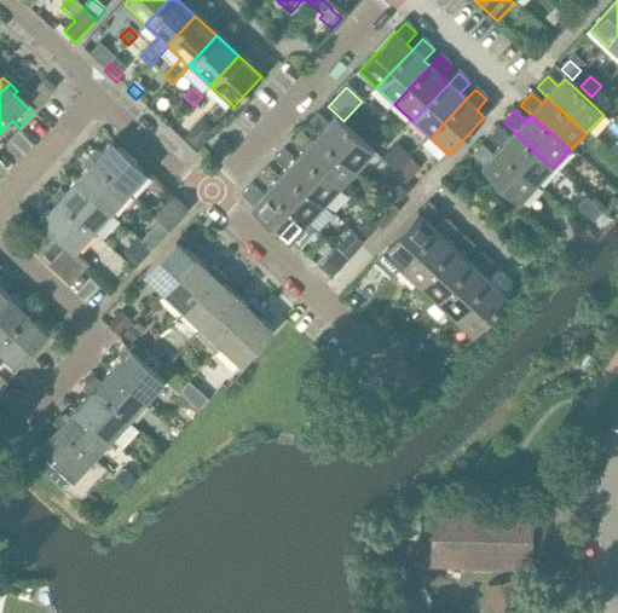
[(317,138),(356,173),(374,154),(335,119),(328,126),(317,116),(307,127),(318,137),(317,138)]
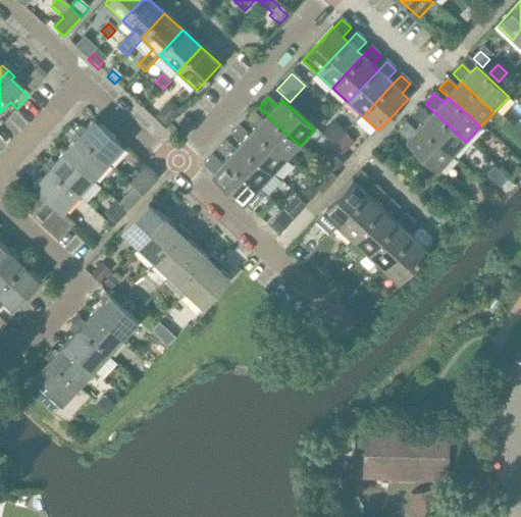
[(304,98),(296,108),(305,116),(313,107),(304,98)]
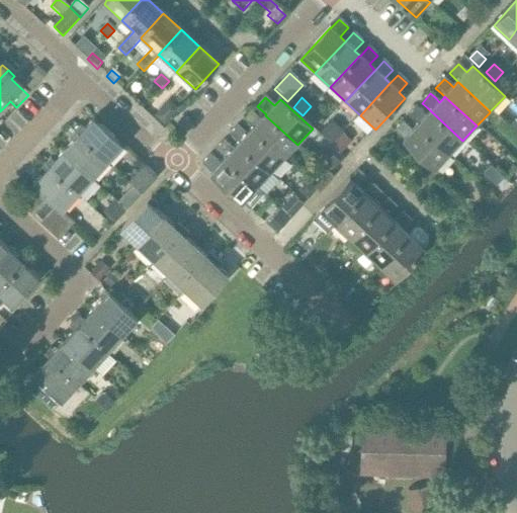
[(154,117),(165,126),(178,111),(168,102),(154,117)]
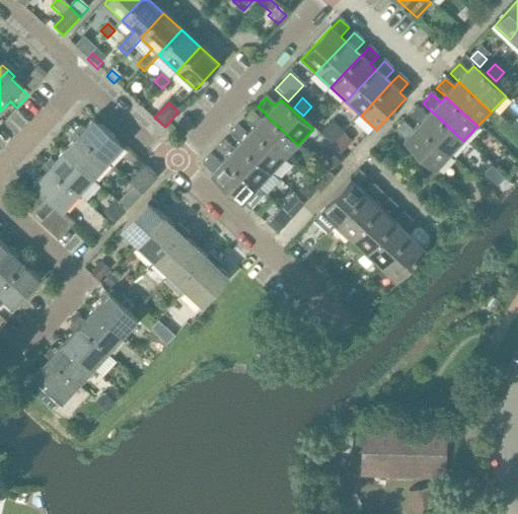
[(418,108),(409,118),(414,123),(418,126),(449,156),(460,144),(463,142),(463,141),(432,112),(431,113),(430,114),(427,117),(423,114),(420,111),(418,108)]
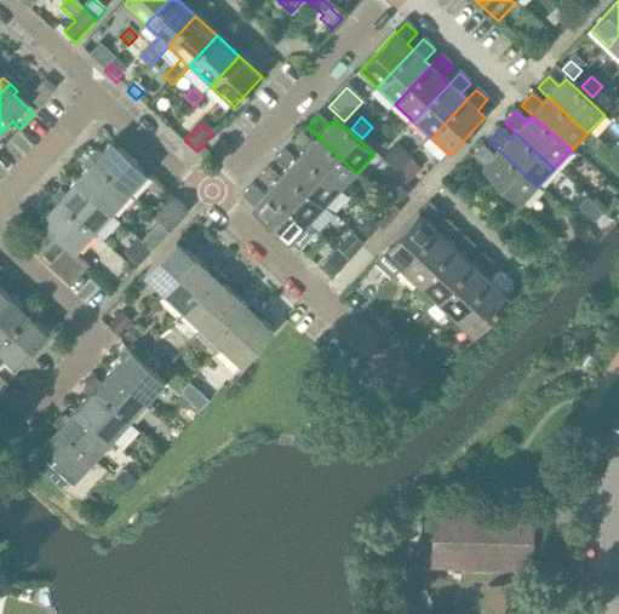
[(338,190),(339,190),(356,173),(317,138),(313,143),(302,133),(291,145),(302,155),(338,190)]
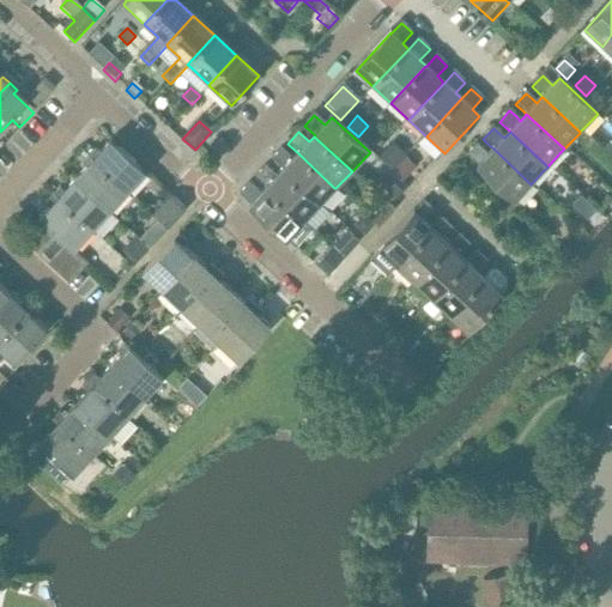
[(88,159),(126,195),(145,175),(111,143),(100,156),(95,152),(88,159)]
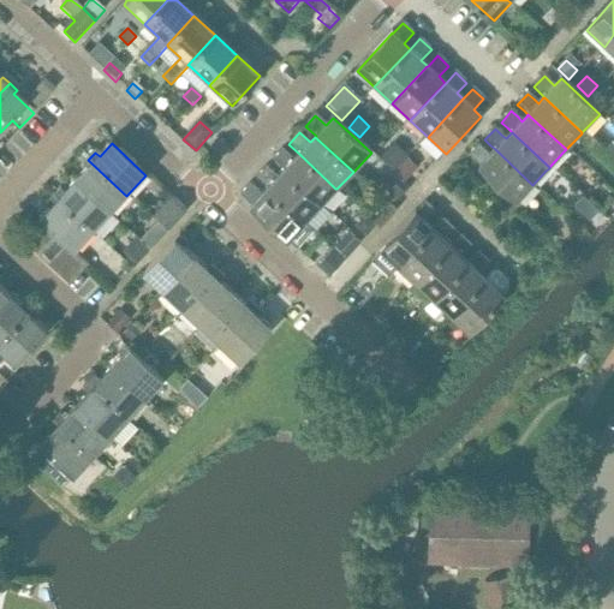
[(478,147),(469,157),(475,163),(478,167),(478,168),(480,169),(498,186),(516,203),(529,189),(531,186),(532,185),(495,149),(494,151),(489,156),(484,153),(478,147)]
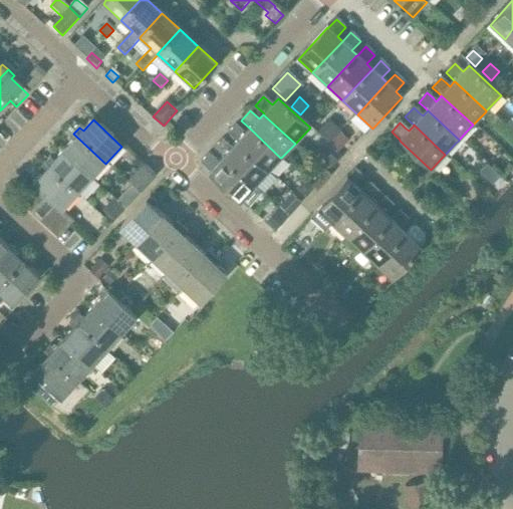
[(236,144),(268,173),(281,158),(280,158),(250,129),(245,134),(236,125),(228,135),(236,144)]
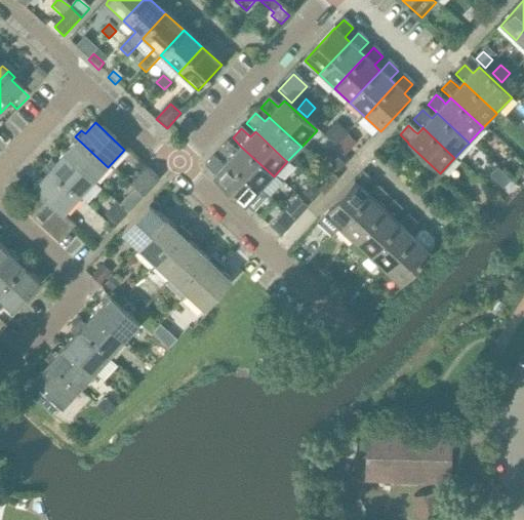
[(331,128),(323,136),(334,148),(343,140),(331,128)]
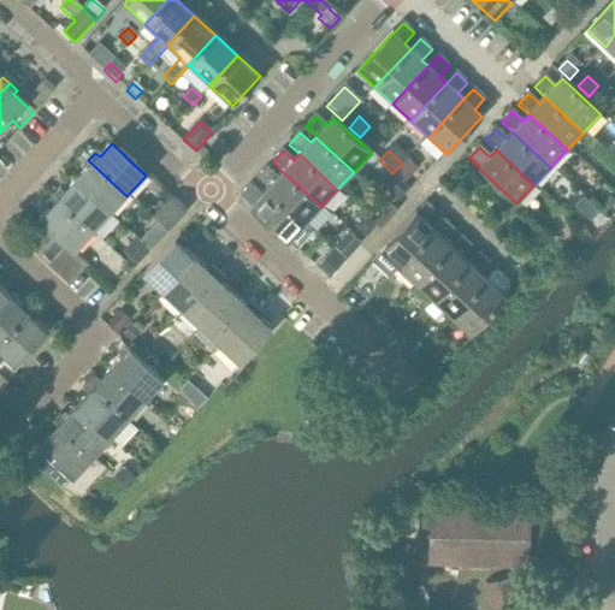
[(75,184),(108,215),(126,196),(88,160),(82,167),(86,171),(75,184)]
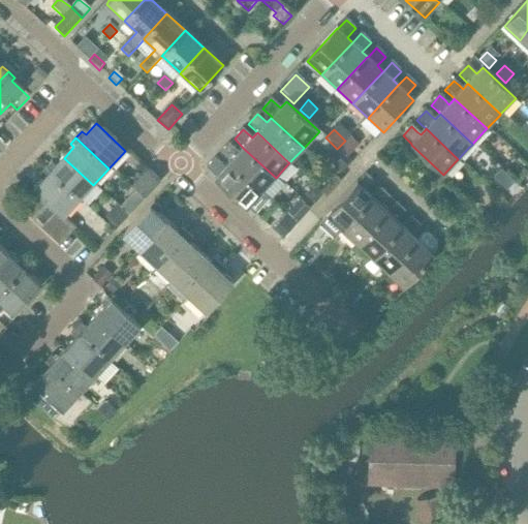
[(345,141),(338,149),(347,158),(354,150),(345,141)]
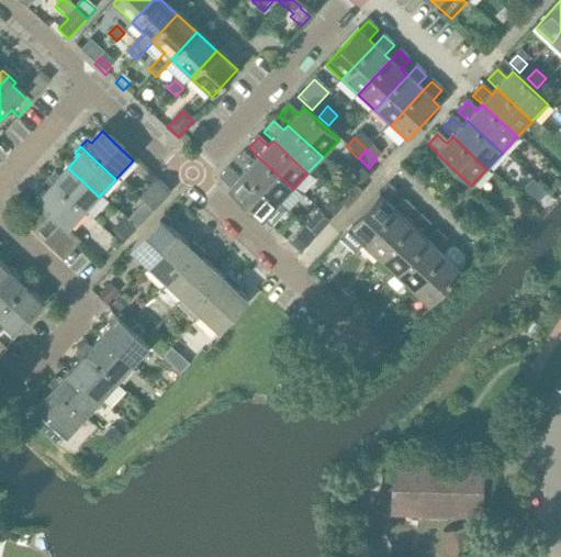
[(244,173),(278,205),(293,189),(258,157),(253,163),(243,154),(234,164),(244,173)]
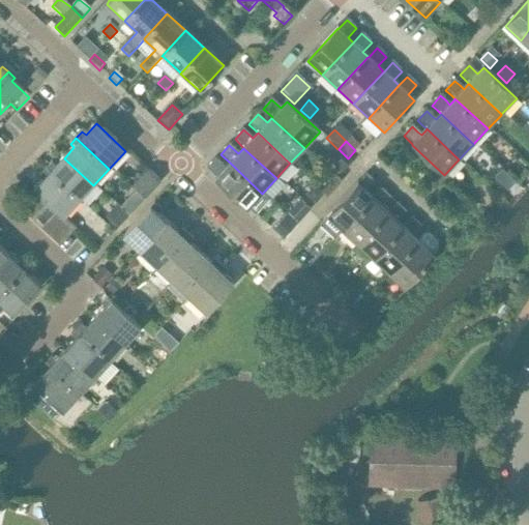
[(45,171),(79,202),(93,185),(64,158),(55,167),(52,164),(45,171)]
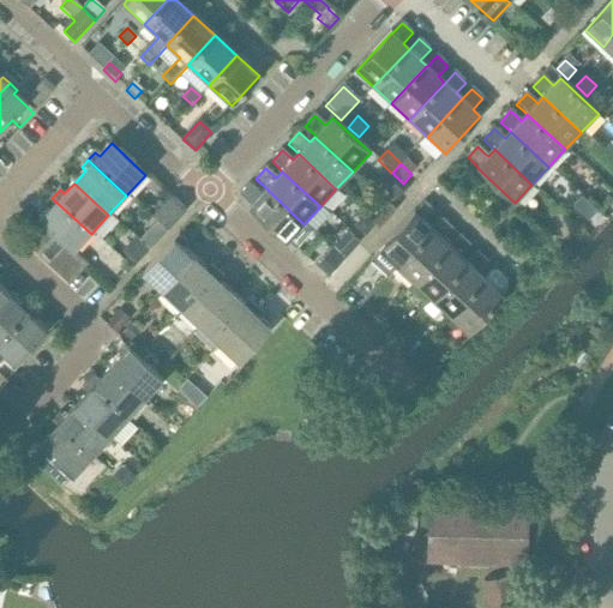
[(250,206),(287,241),(295,250),(312,233),(304,224),(266,188),(260,196),(250,185),(240,196),(250,206)]
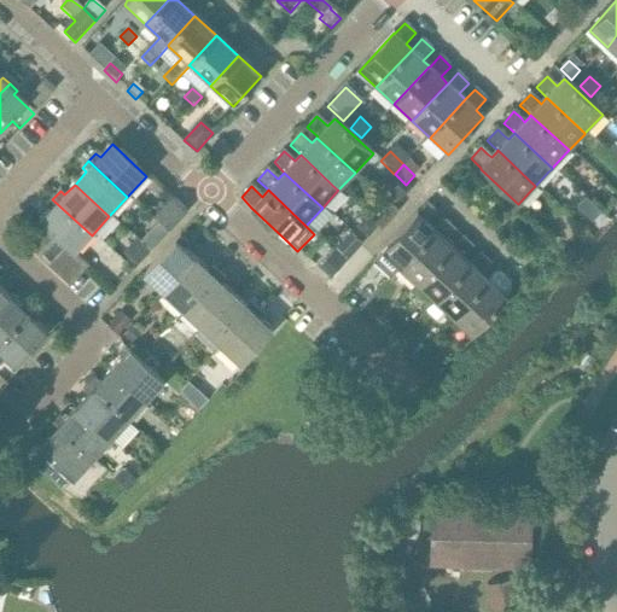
[(389,188),(382,196),(394,207),(401,199),(389,188)]
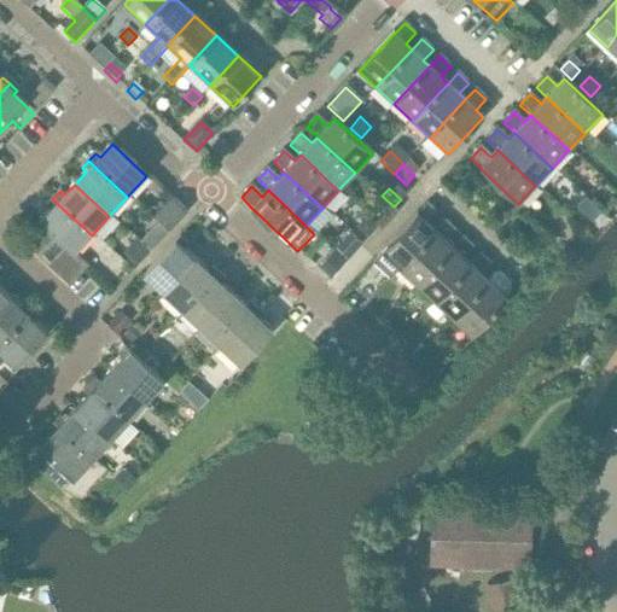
[(54,238),(67,249),(73,254),(77,258),(58,278),(70,289),(89,268),(74,254),(92,235),(52,199),(46,205),(51,210),(39,222),(45,227),(44,228),(54,238)]
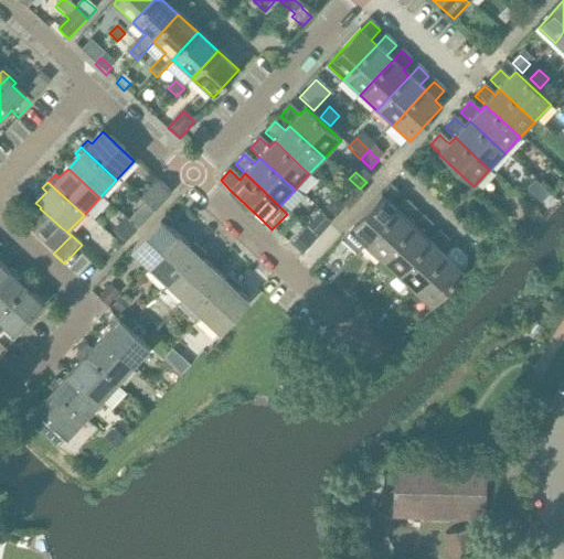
[(158,183),(141,201),(155,213),(171,195),(158,183)]
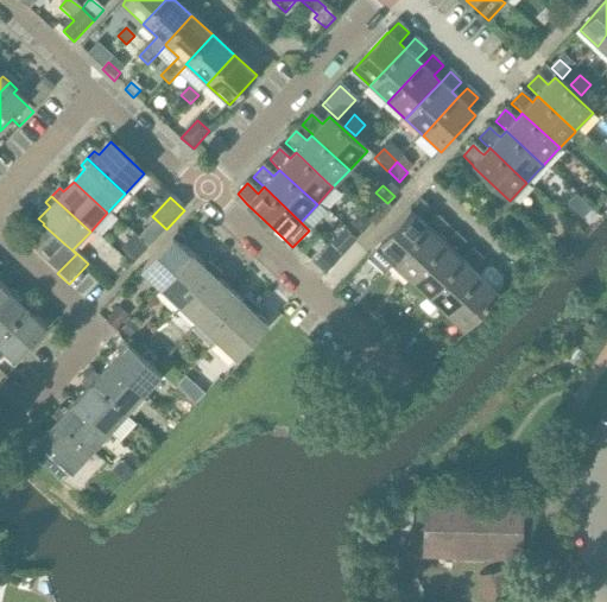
[(575,197),(567,206),(582,221),(590,211),(575,197)]
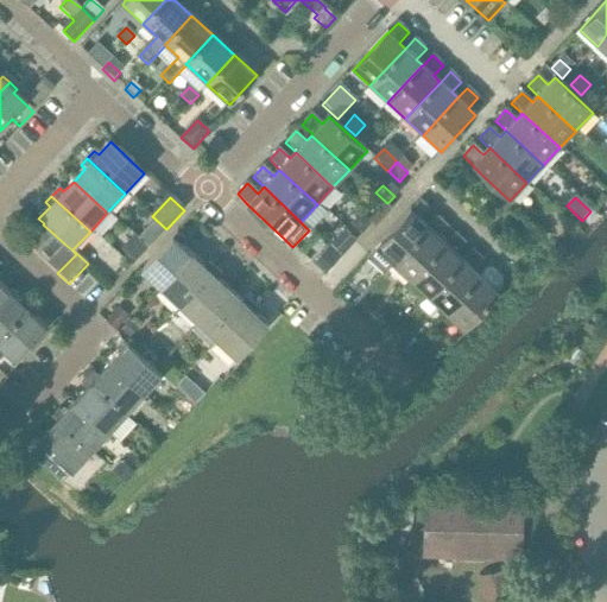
[(375,249),(365,260),(383,277),(393,265),(427,229),(428,228),(422,222),(425,219),(431,211),(421,202),(413,208),(411,211),(375,249)]
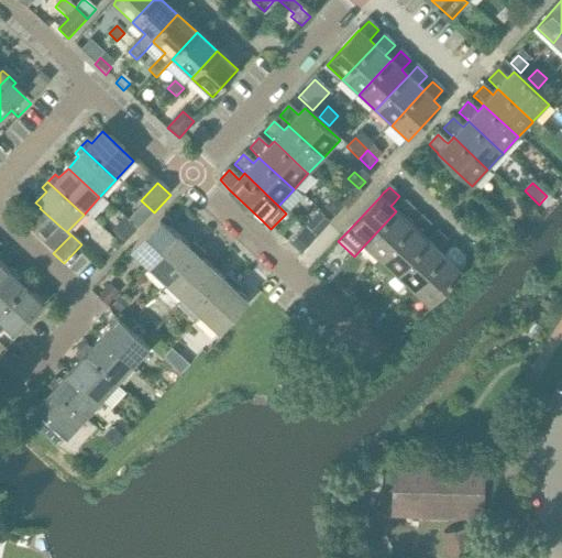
[(332,200),(323,209),(334,219),(343,210),(332,200)]
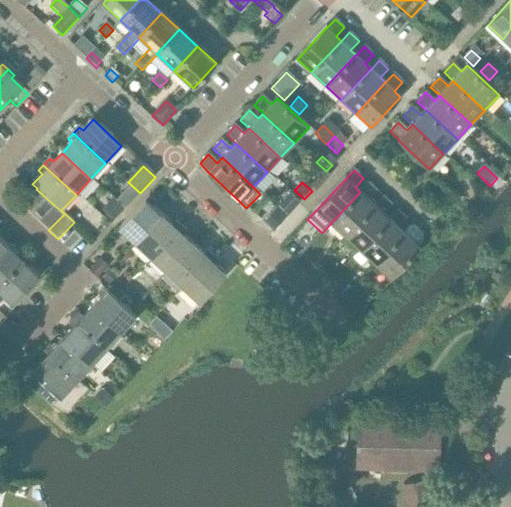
[(359,193),(331,223),(346,237),(375,206),(369,201),(378,192),(369,183),(360,192),(359,193)]
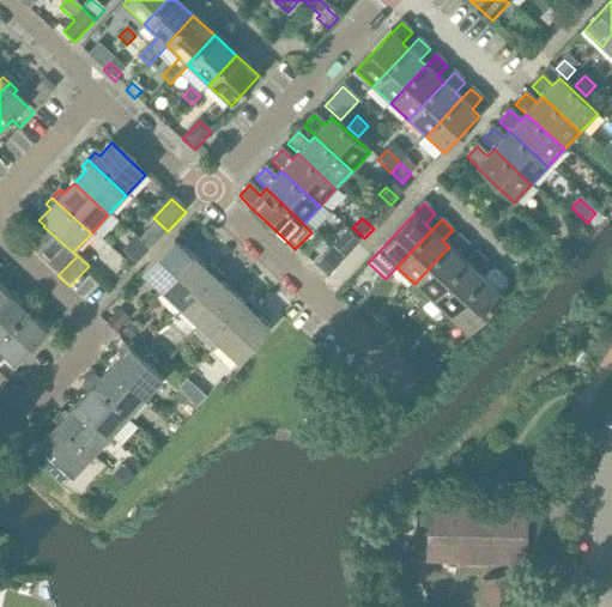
[(43,226),(25,246),(36,256),(54,236),(43,226)]
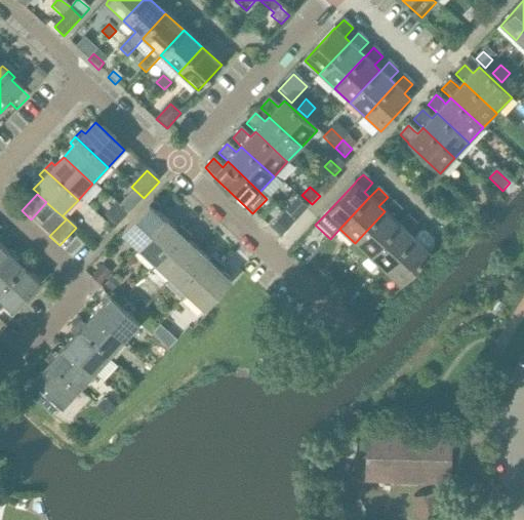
[(297,199),(284,212),(294,223),(308,209),(297,199)]
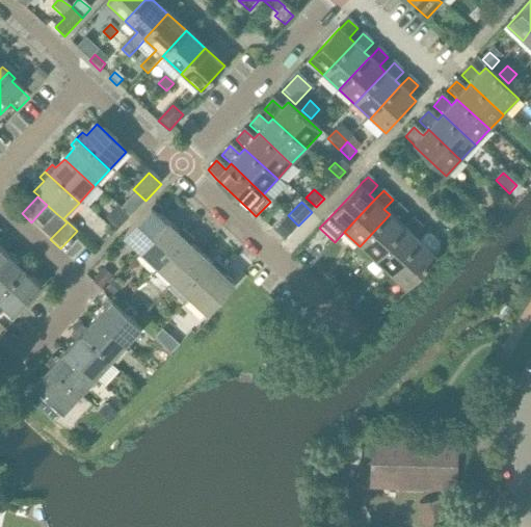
[(126,204),(120,211),(129,219),(129,218),(135,212),(126,204)]
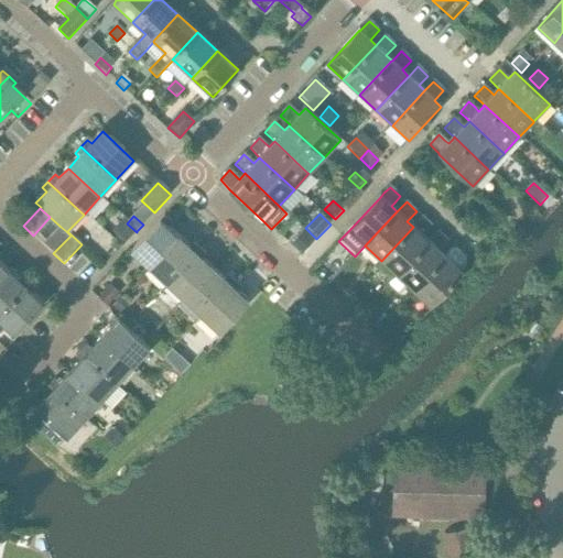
[(50,217),(33,236),(43,244),(61,227),(50,217)]
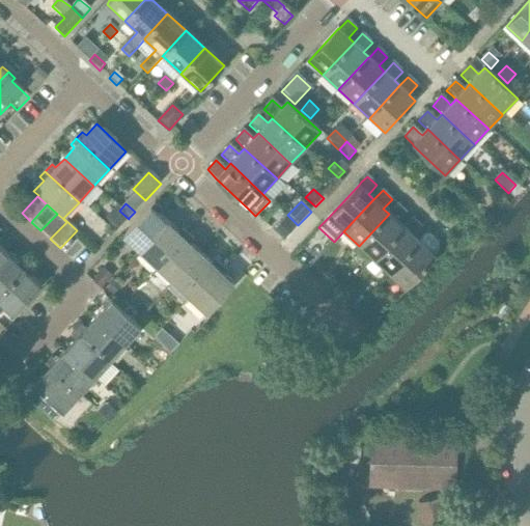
[(389,214),(359,246),(373,260),(403,228),(405,228),(398,222),(407,213),(397,204),(389,214)]
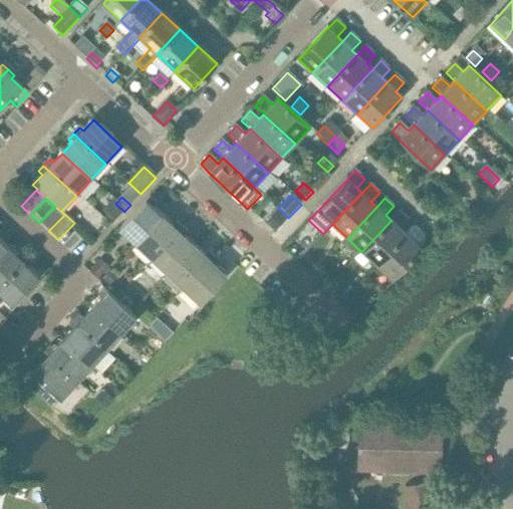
[(149,199),(119,230),(136,245),(163,217),(153,208),(156,205),(149,199)]
